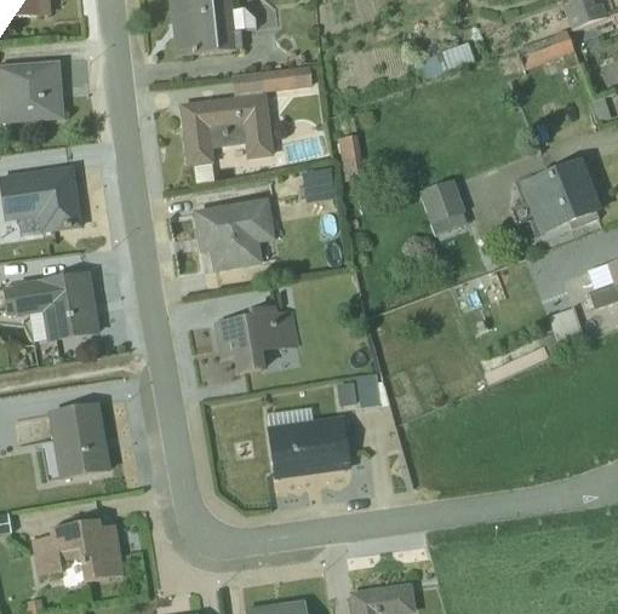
[(0,0),(0,19),(52,15),(50,0),(0,0)]
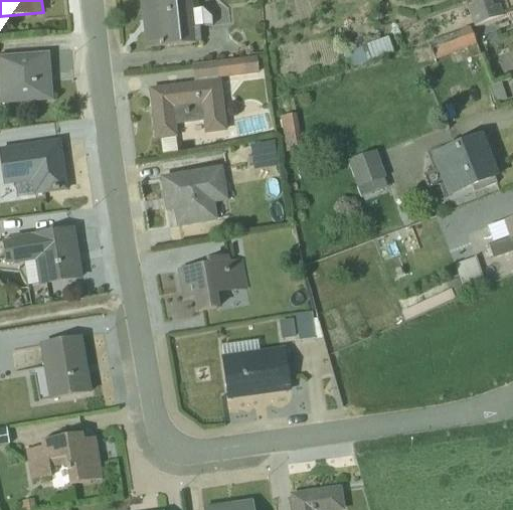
[(141,0),(146,46),(201,39),(199,24),(212,22),(212,14),(203,6),(193,7),(192,0),(141,0)]
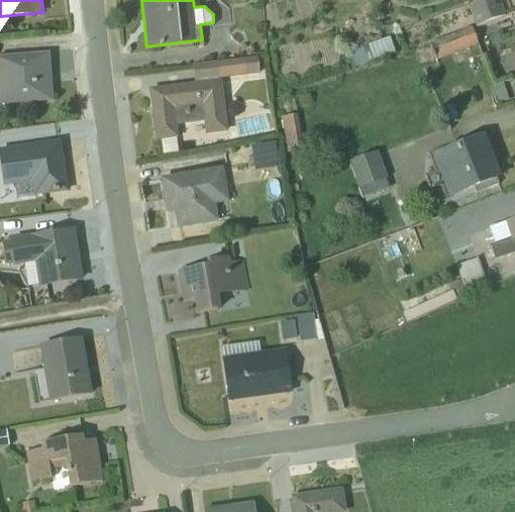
[(470,5),(475,24),(505,13),(501,2),(495,4),(493,0),(482,0),(470,5)]
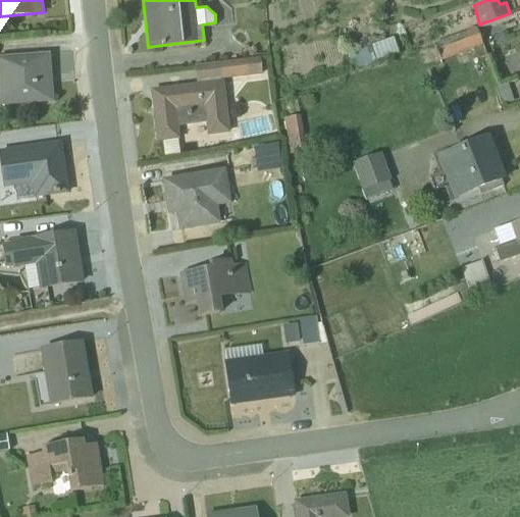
[(484,42),(479,24),(433,40),(440,58),(484,42)]
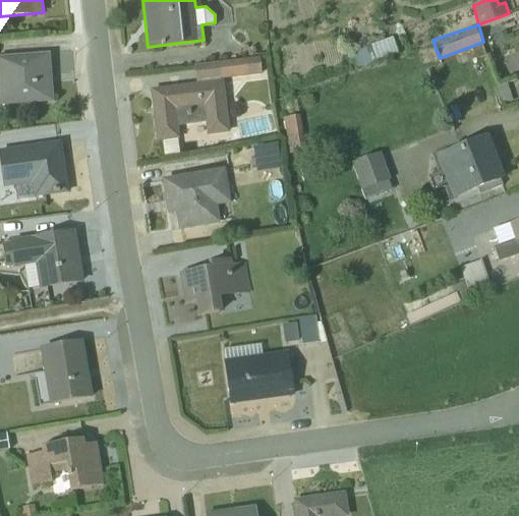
[(0,104),(54,100),(50,51),(0,54),(0,104)]
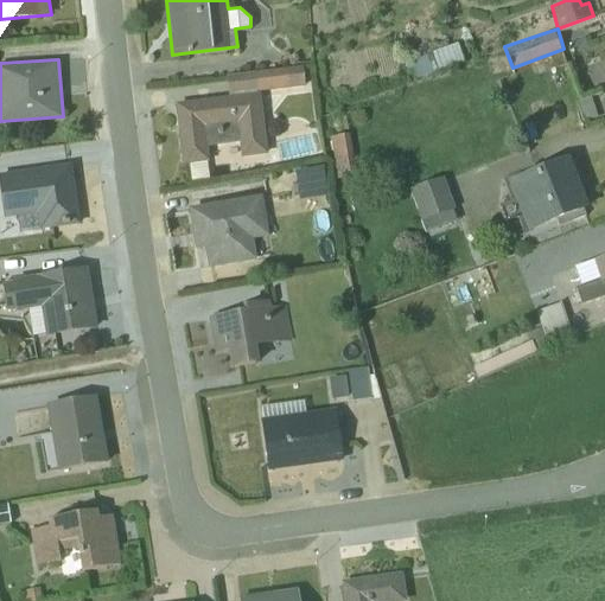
[(262,89),(306,84),(304,64),(227,74),(229,95),(176,101),(183,162),(189,162),(191,179),(207,177),(205,160),(210,159),(209,145),(240,141),(241,155),(269,152),(262,89)]
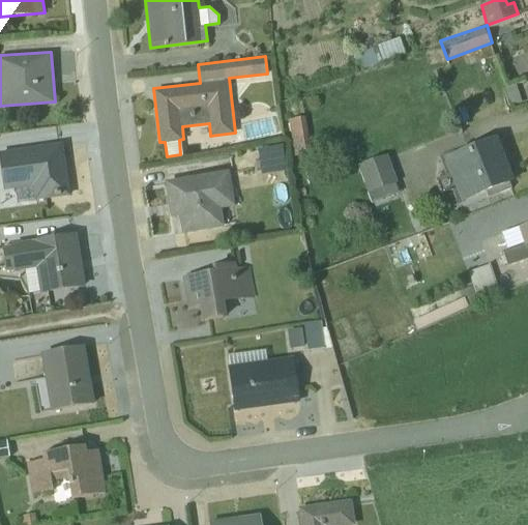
[(517,82),(505,86),(511,104),(523,99),(517,82)]
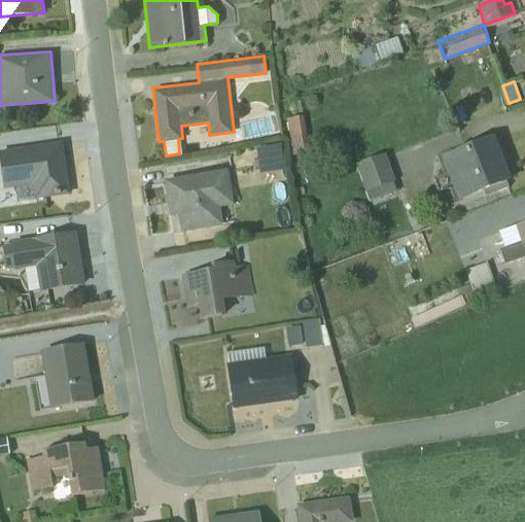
[(310,152),(304,115),(288,117),(293,154),(310,152)]
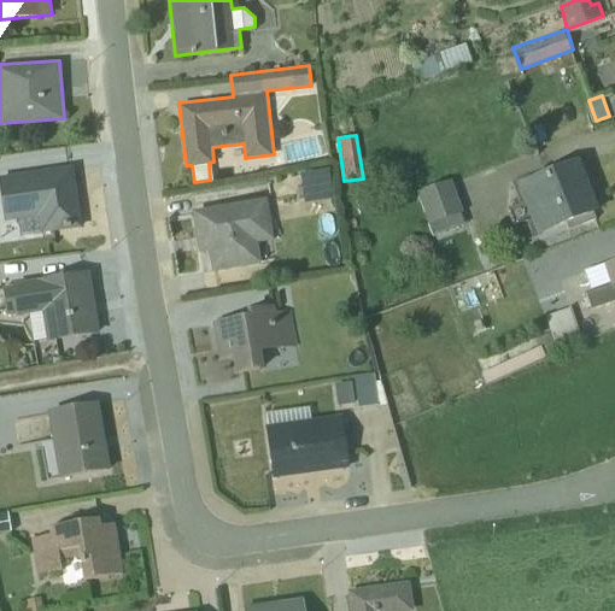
[(538,234),(599,210),(579,158),(516,182),(538,234)]
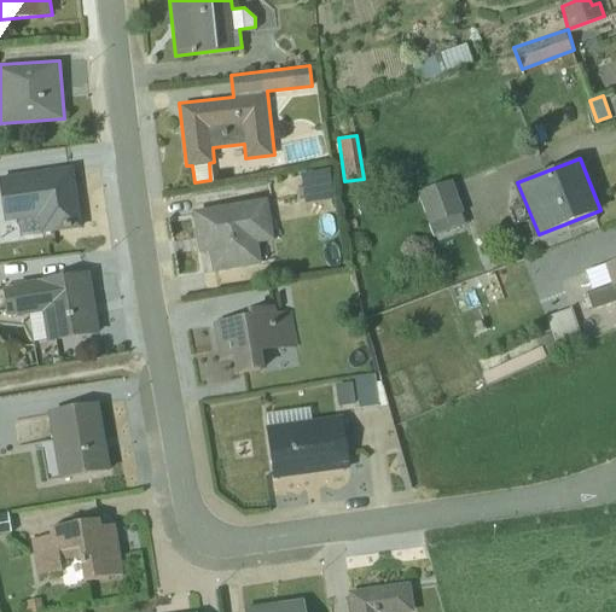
[(73,164),(0,174),(0,192),(4,220),(18,219),(21,232),(40,229),(40,232),(82,226),(73,164)]
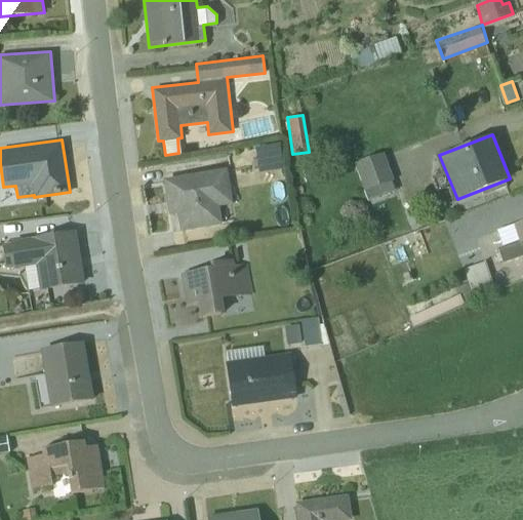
[(283,164),(280,143),(258,147),(262,167),(283,164)]
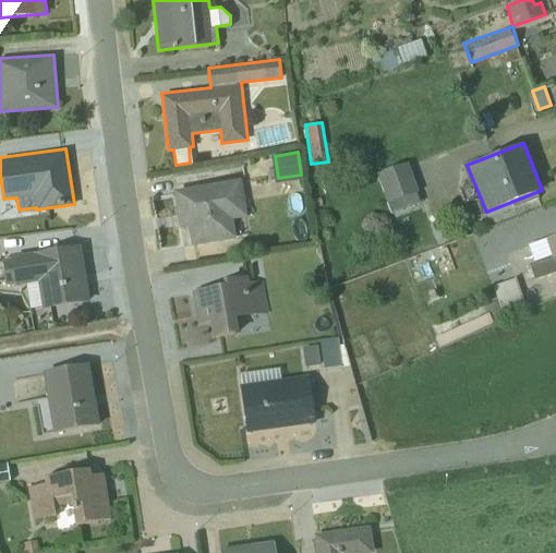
[(395,211),(427,199),(411,158),(379,170),(395,211)]
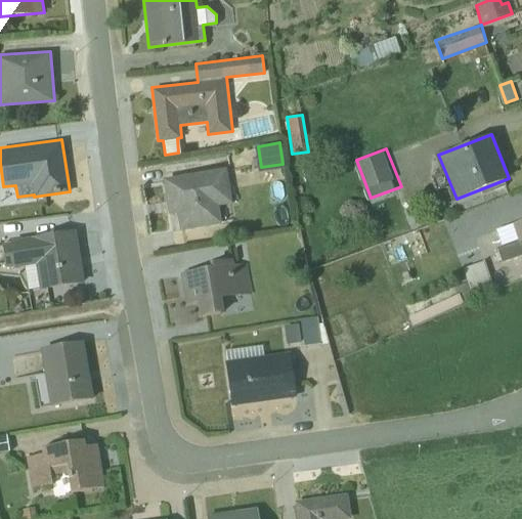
[(232,202),(226,167),(168,177),(163,177),(169,213),(177,212),(180,229),(222,222),(219,204),(232,202)]
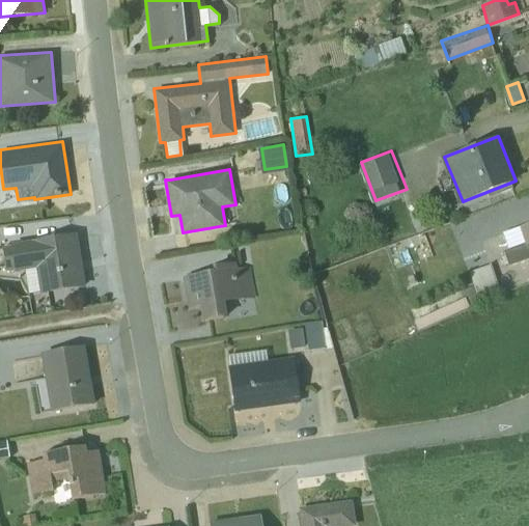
[(528,222),(502,230),(507,248),(503,249),(508,265),(528,257),(528,222)]
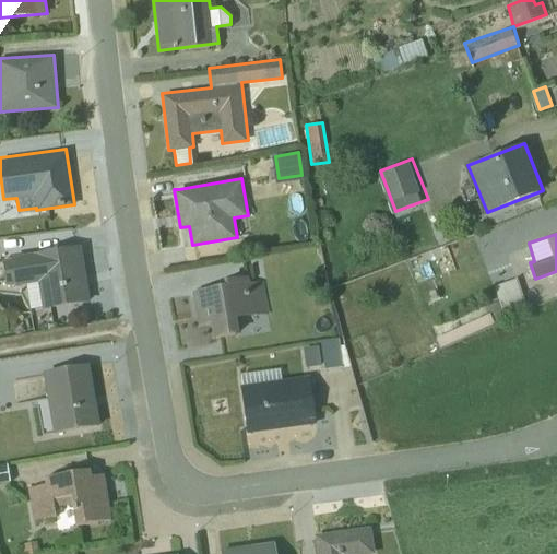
[(11,257),(2,259),(7,284),(16,283),(16,285),(38,281),(43,308),(91,301),(91,299),(81,245),(11,256),(11,257)]
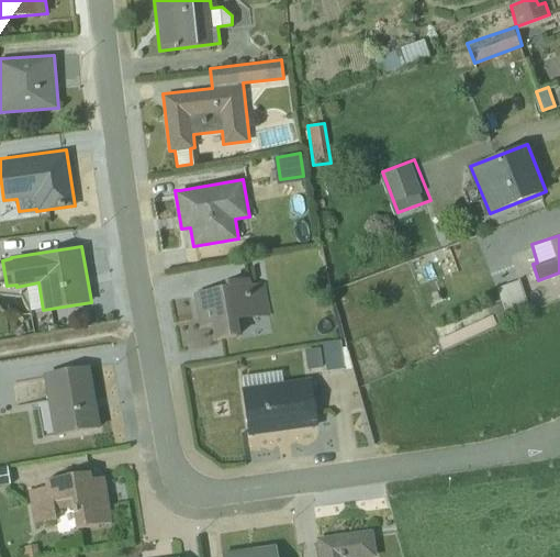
[(193,292),(200,325),(211,323),(214,340),(239,334),(237,319),(271,312),(266,280),(252,281),(249,276),(224,281),(225,286),(193,292)]
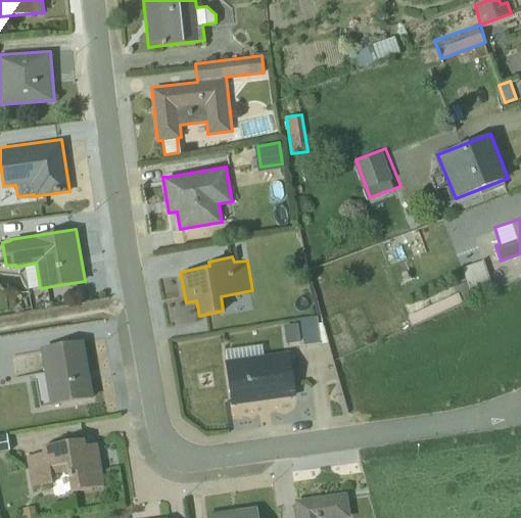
[(457,291),(408,313),(413,323),(494,287),(483,257),(463,266),(462,266),(467,279),(454,284),(457,291)]
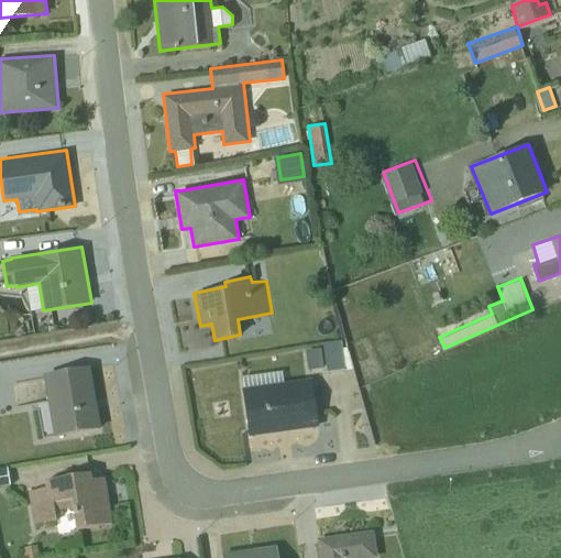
[(342,338),(323,341),(323,345),(310,346),(314,373),(345,369),(342,338)]
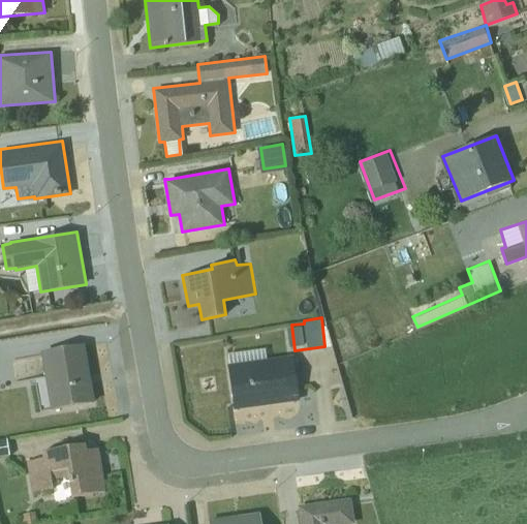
[(41,351),(51,409),(95,401),(84,343),(41,351)]
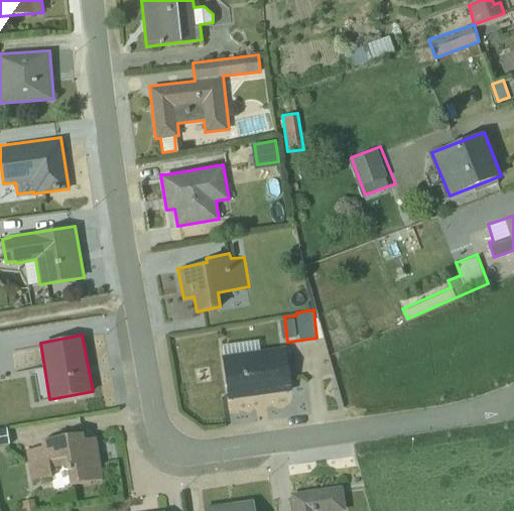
[(259,339),(223,344),(230,396),(289,388),(285,346),(260,349),(259,339)]
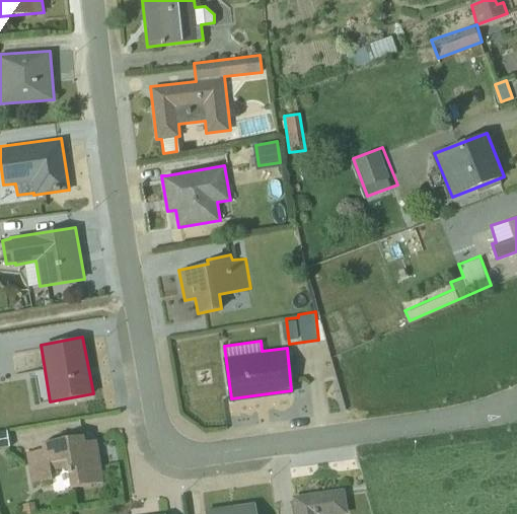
[(8,429),(0,430),(0,446),(10,445),(8,429)]
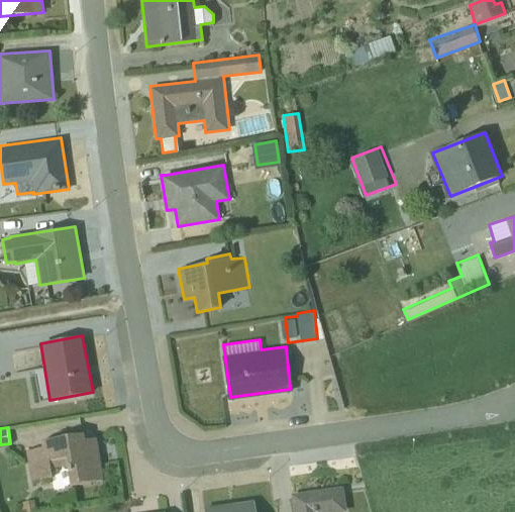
[(70,486),(104,479),(96,437),(85,439),(83,433),(41,441),(41,445),(26,448),(31,480),(52,476),(52,468),(66,465),(70,486)]
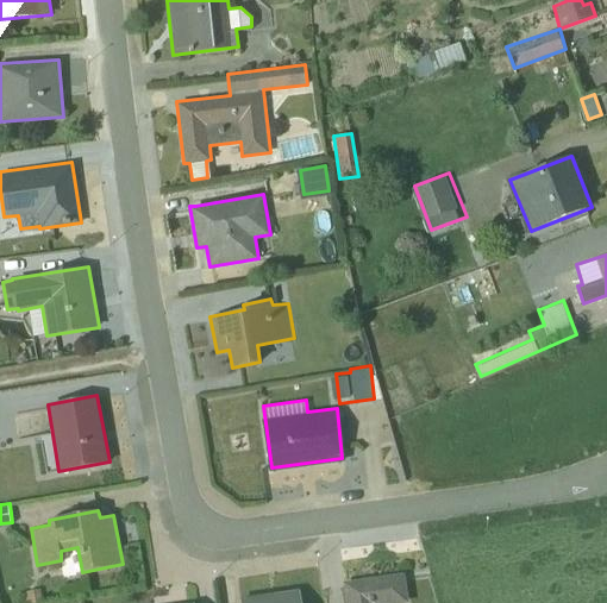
[(396,602),(407,602),(402,576),(346,584),(348,602),(396,602)]
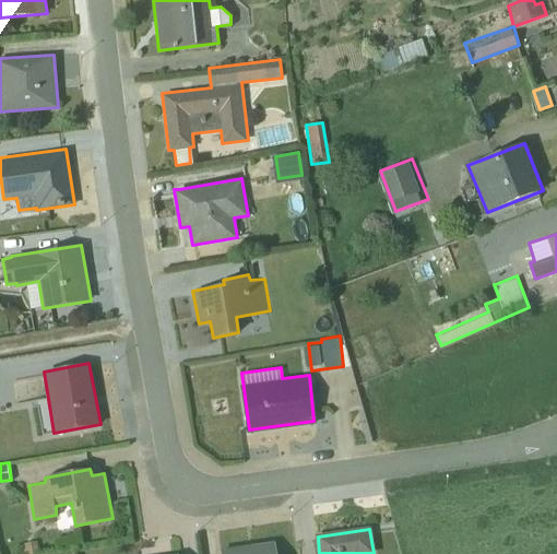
[(221,549),(221,553),(276,553),(274,540),(221,547),(221,549)]
